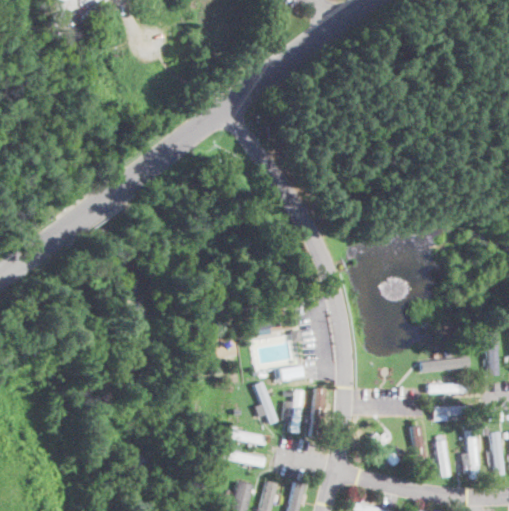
[(52,13),(47,14),(44,0),(77,0),(79,8),(52,13)]
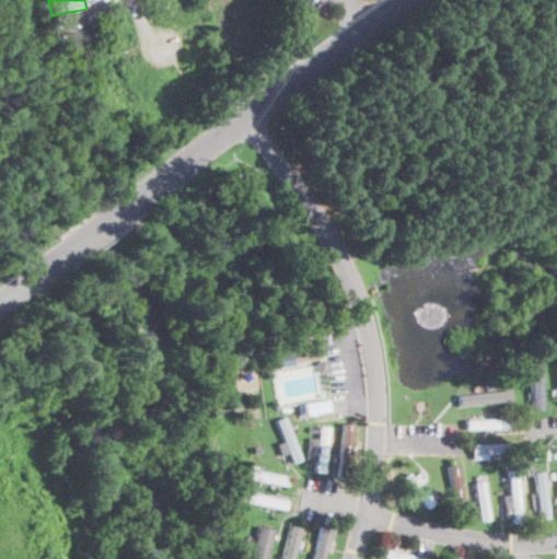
[(60,24),(59,24),(58,16),(72,13),(74,22),(60,24)]
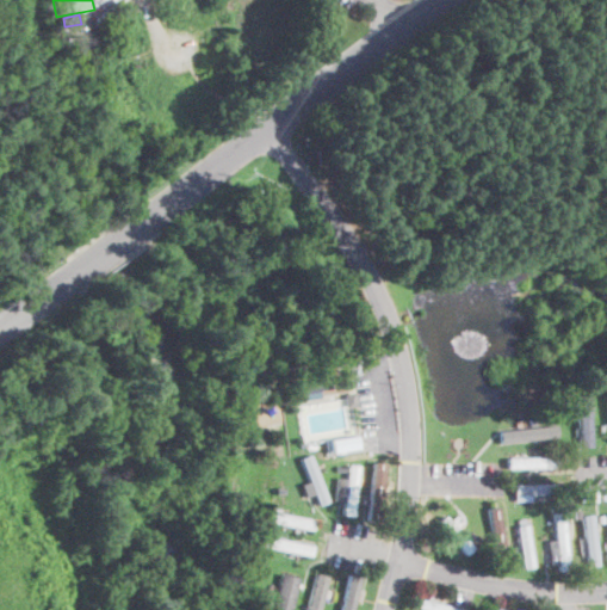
[(332,380),(332,382),(334,382),(335,388),(334,388),(334,389),(303,395),(302,386),(332,380)]
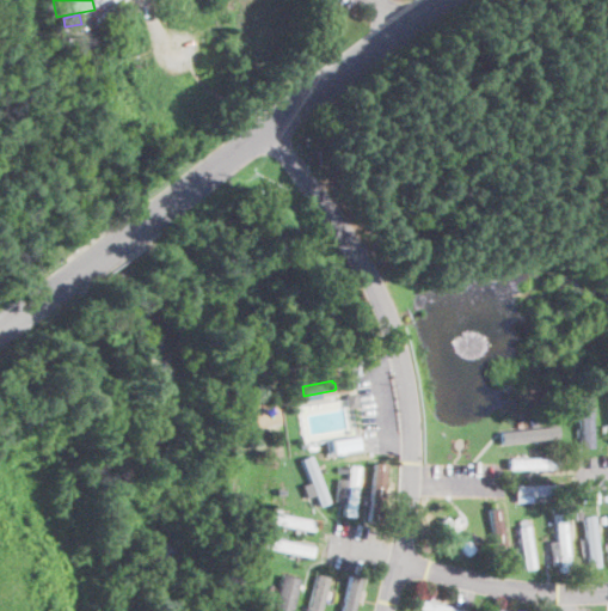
[(319,402),(306,404),(305,396),(321,393),(324,393),(324,395),(324,397),(324,401),(319,402)]
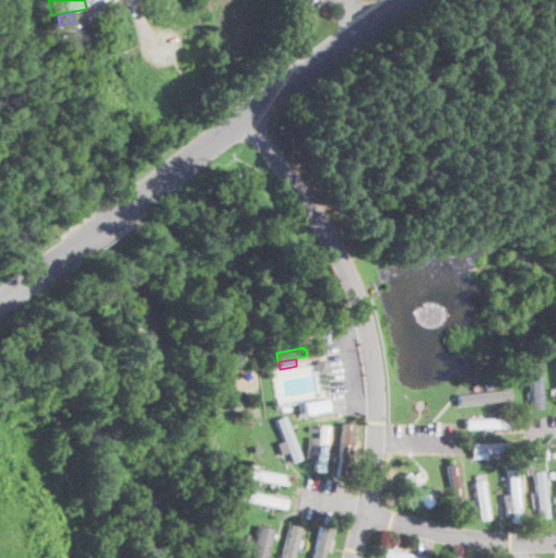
[(326,374),(319,374),(319,366),(318,363),(318,361),(328,360),(329,372),(326,374)]
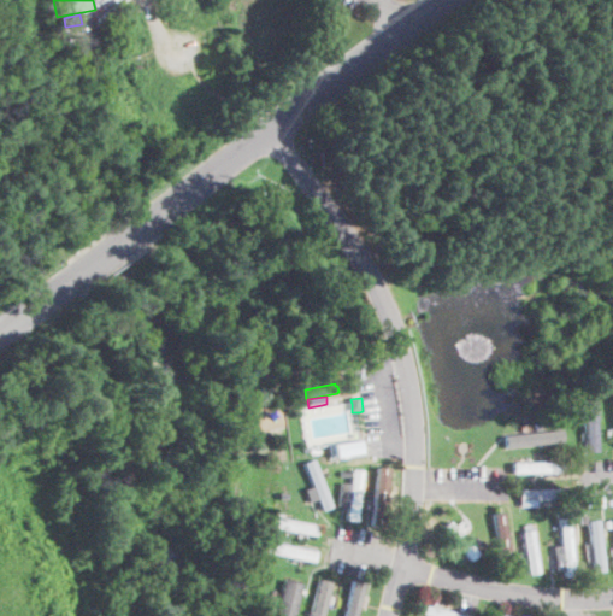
[(602,451),(590,452),(587,400),(597,399),(602,451)]
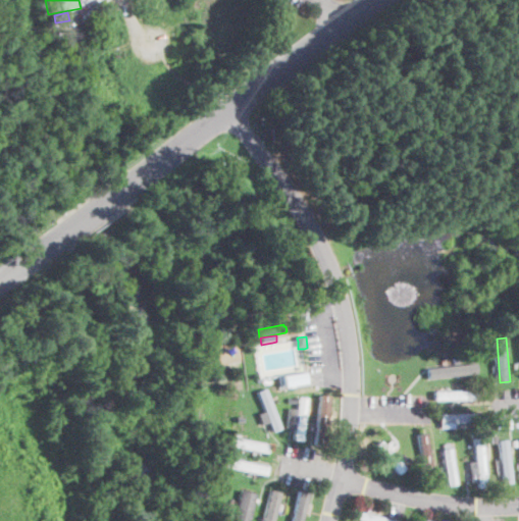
[(477,365),(478,375),(428,380),(427,371),(477,365)]
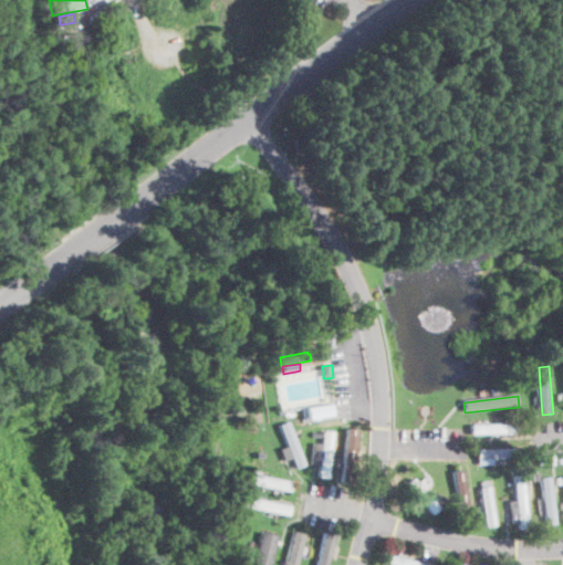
[(334,416),(320,418),(319,409),(332,406),(334,416)]
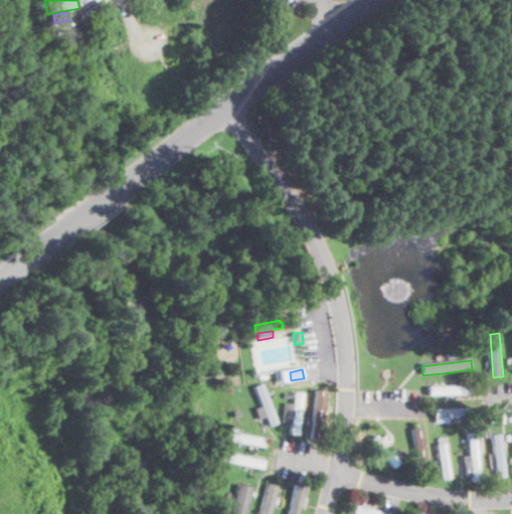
[(281,423),(273,426),(258,387),(267,384),(281,423)]
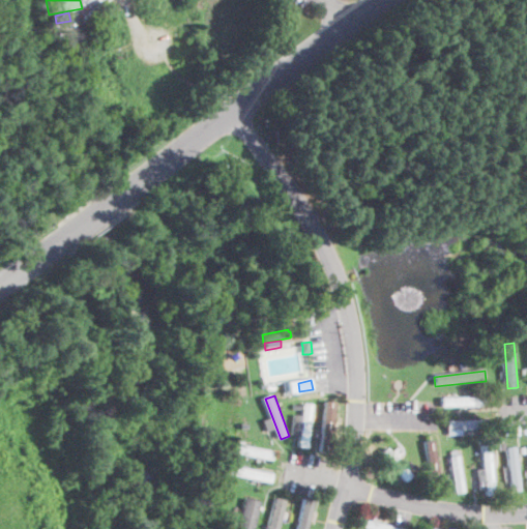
[(481,408),(443,408),(443,399),(481,399),(481,408)]
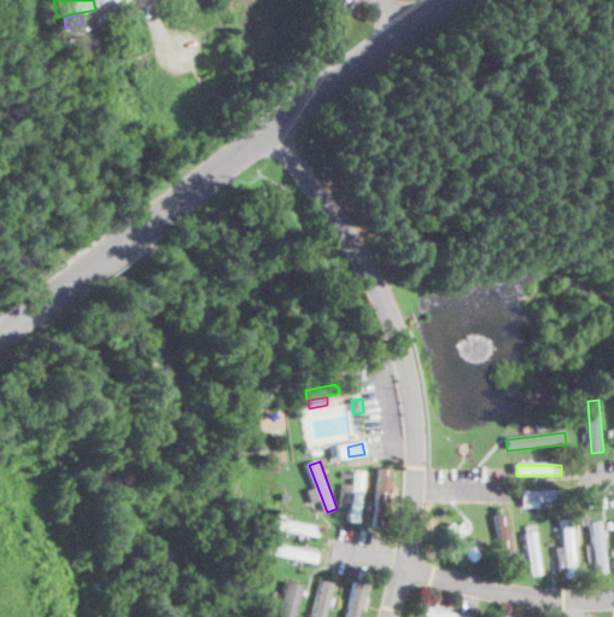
[(367,473),(361,523),(350,522),(352,510),(343,508),(346,484),(355,485),(356,471),(367,473)]
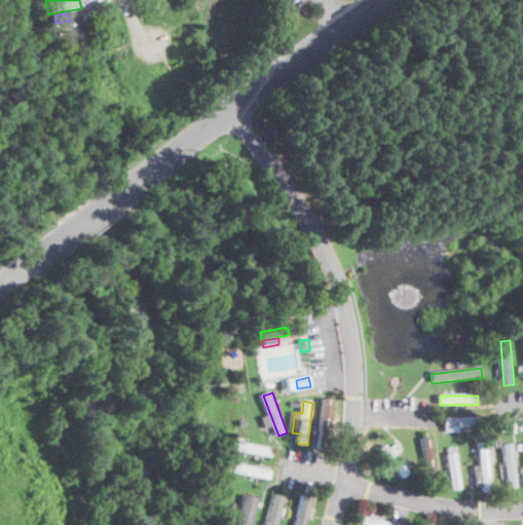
[(338,415),(337,421),(332,420),(331,444),(322,444),(324,413),(324,407),(325,401),(335,402),(334,414),(338,415)]
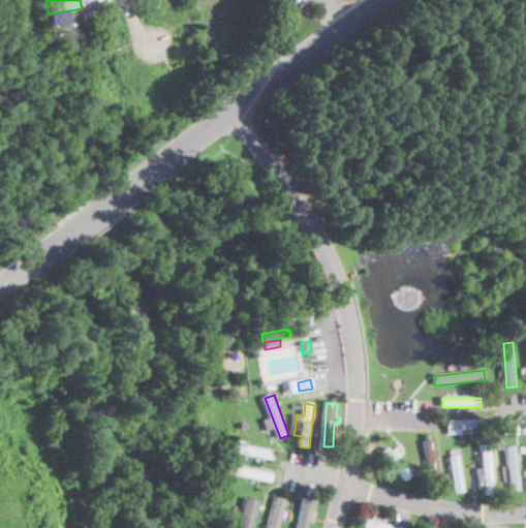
[(480,430),(447,430),(447,422),(480,421),(480,430)]
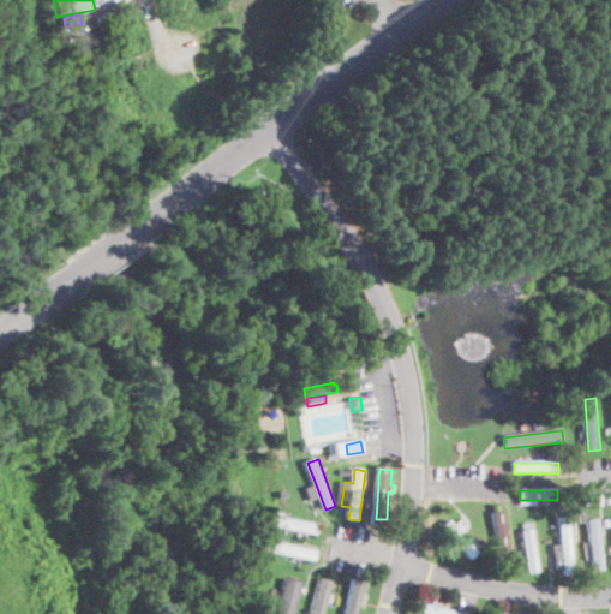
[(515,570),(503,571),(503,566),(499,542),(495,513),(505,512),(515,570)]
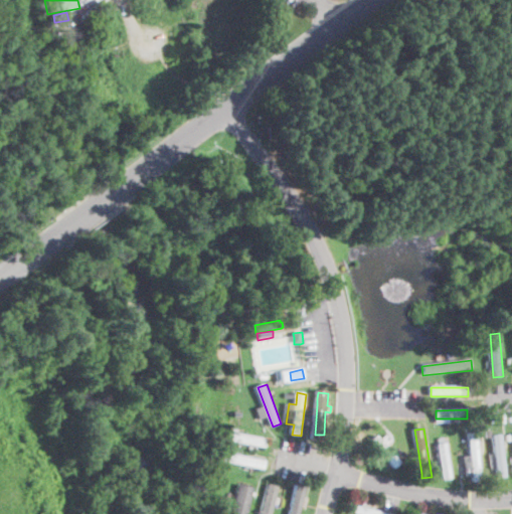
[(268,441),(267,449),(260,448),(253,446),(225,441),(227,432),(269,440),(268,441)]
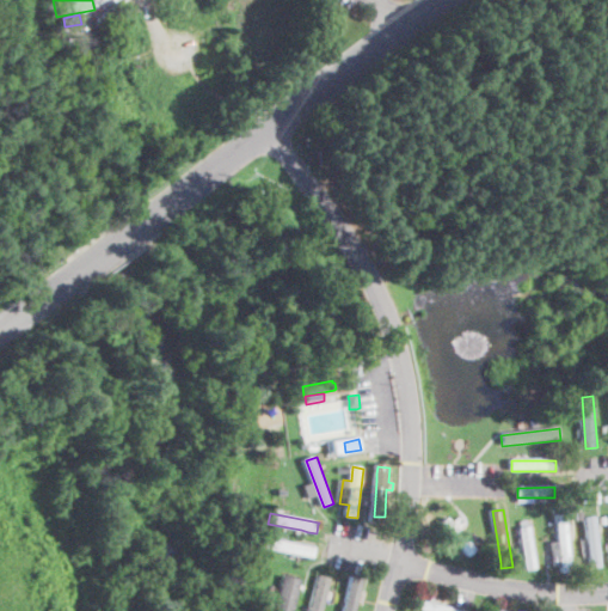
[(569,515),(575,572),(564,573),(564,567),(557,568),(554,554),(563,553),(559,517),(569,515)]
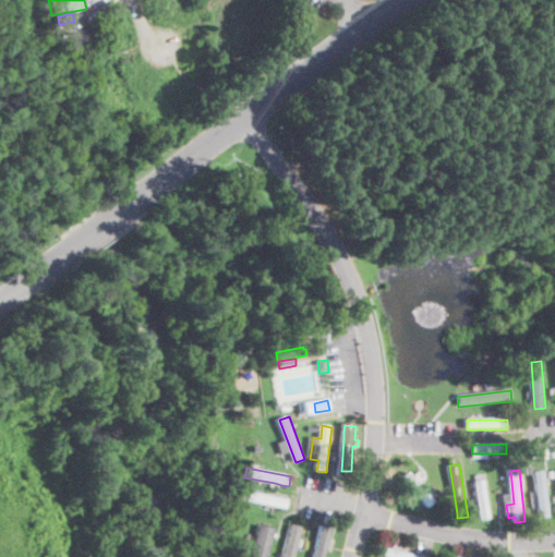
[(414,476),(417,479),(418,476),(422,481),(420,483),(421,483),(437,501),(429,509),(401,479),(410,471),(414,476)]
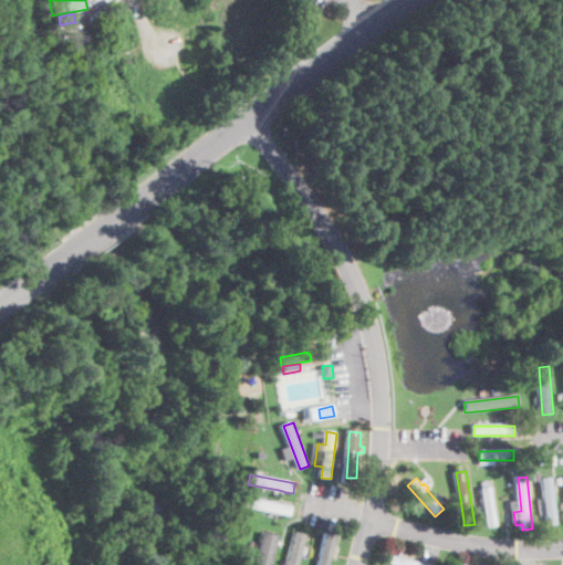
[(553,479),(559,525),(550,526),(549,514),(543,514),(542,506),(546,506),(544,480),(553,479)]
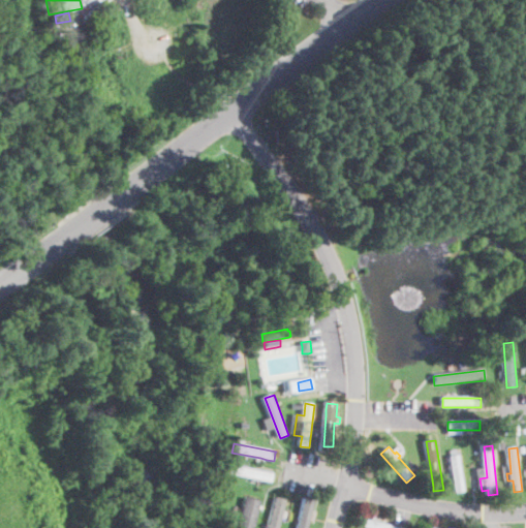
[(466,492),(457,493),(455,480),(454,474),(451,458),(458,456),(460,456),(462,470),(466,492)]
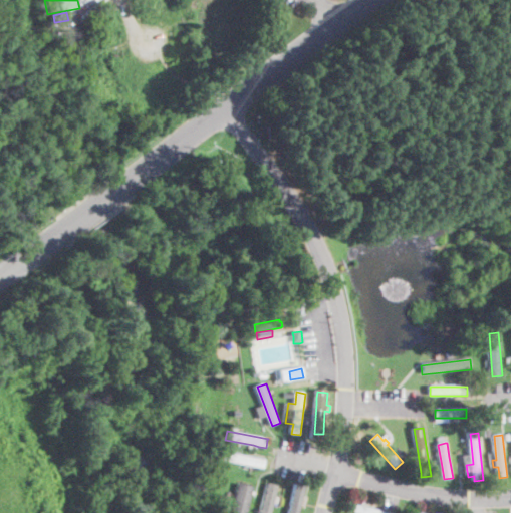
[(407,456),(402,460),(399,455),(404,451),(407,456)]
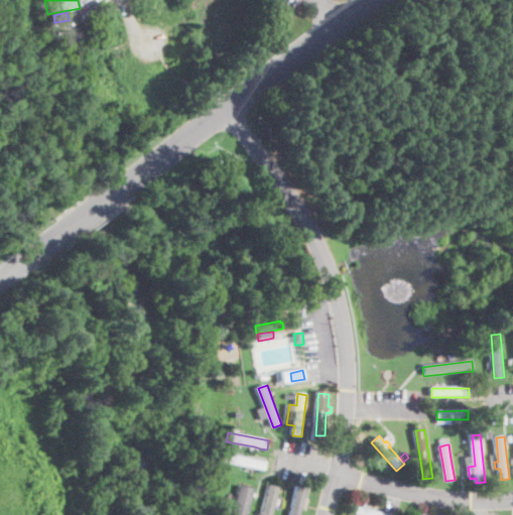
[(268,463),(266,472),(257,470),(249,468),(225,463),(226,454),(246,458),(268,463)]
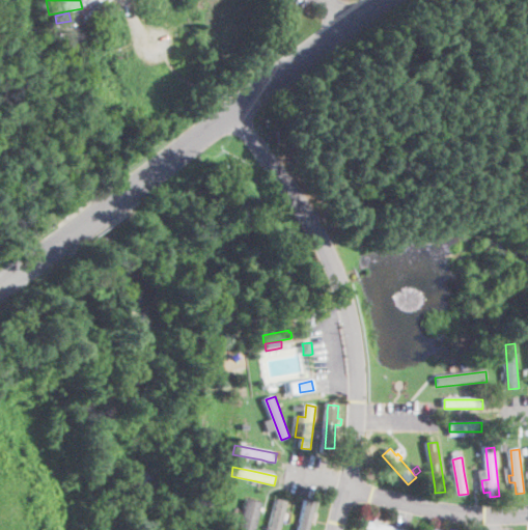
[(219,481),(211,480),(212,472),(219,473),(220,474),(219,481)]
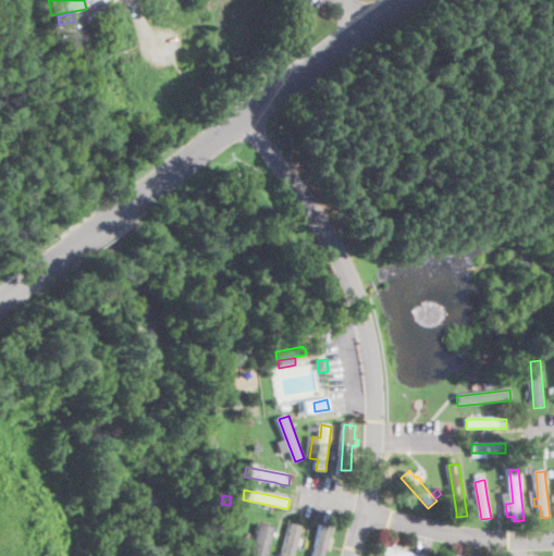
[(259,522),(250,555),(268,555),(277,526),(259,522)]
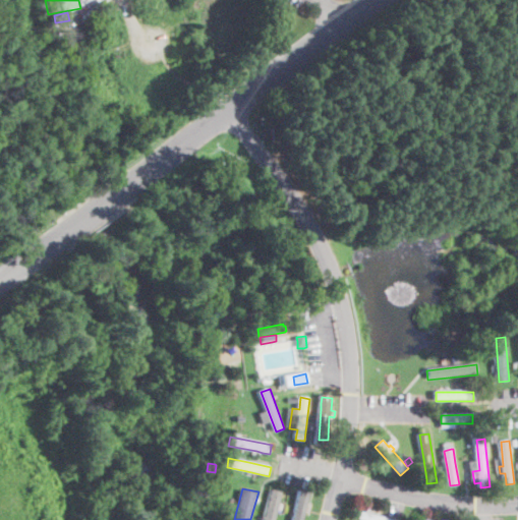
[(281,492),(273,519),(264,519),(273,489),(281,492)]
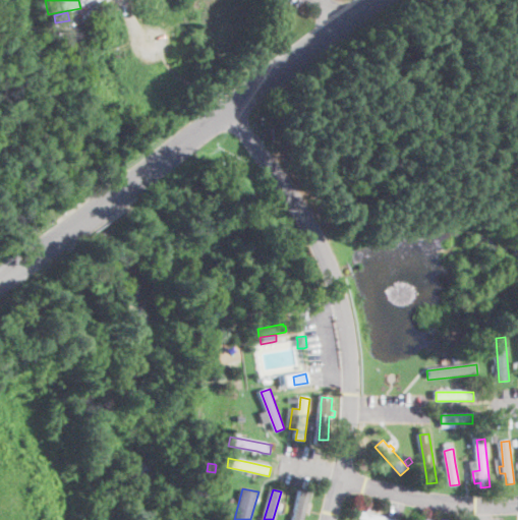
[(313,496),(306,519),(296,519),(304,493),(313,496)]
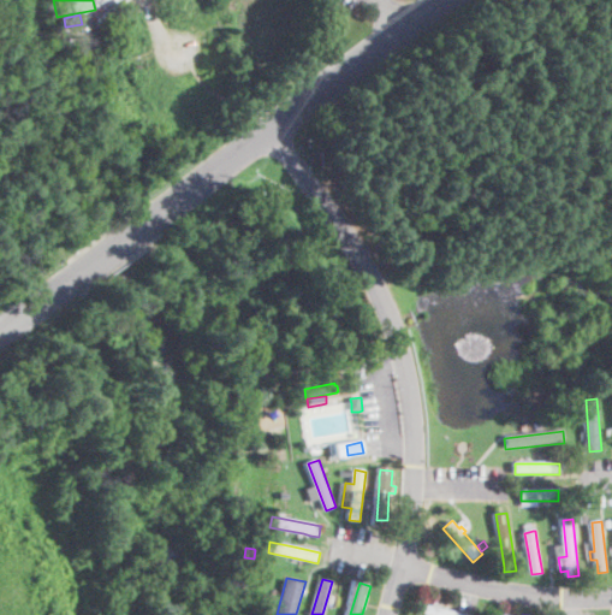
[(426,614),(420,613),(423,603),(434,605),(462,614),(426,614)]
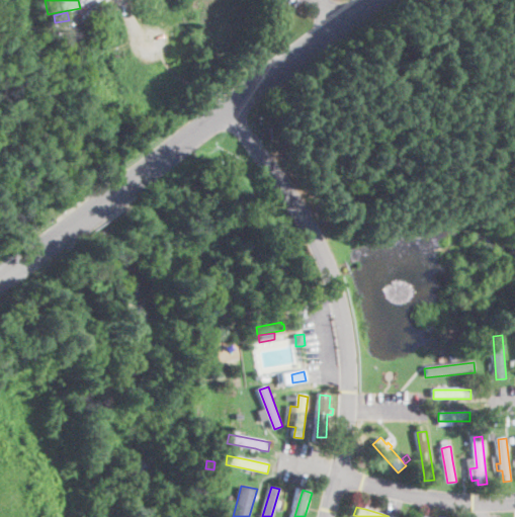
[(234,510),(232,516),(226,514),(228,508),(234,510)]
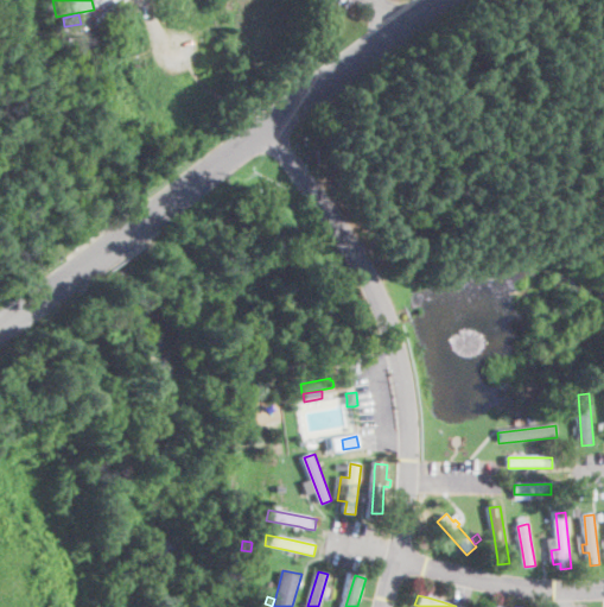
All buildings are outlined.
